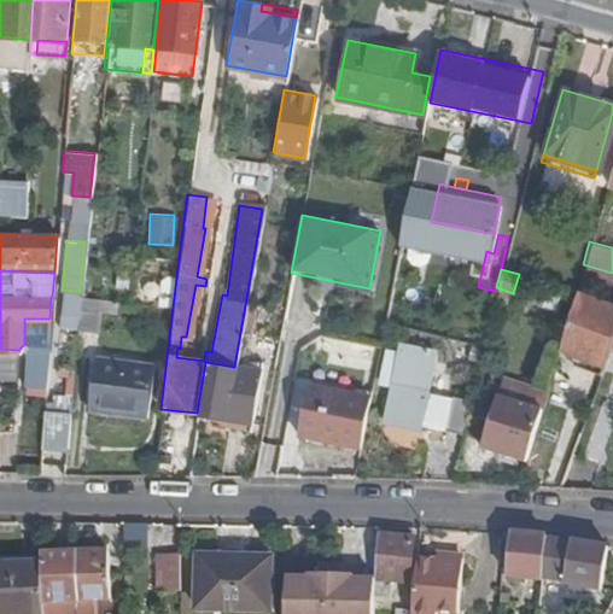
[(612,332),(612,308),(573,293),(558,346),(602,363),(612,332)]
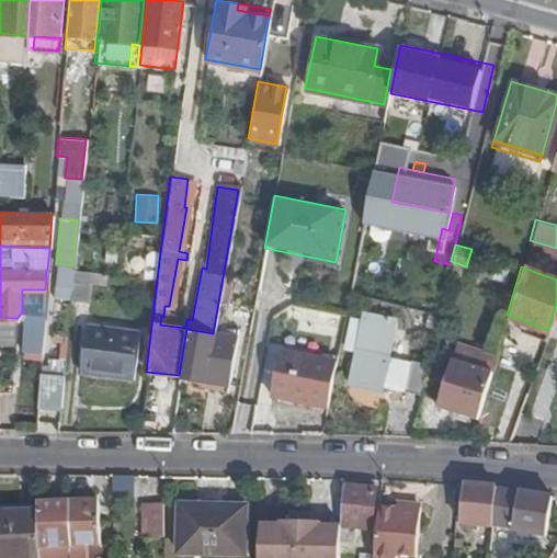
[(103,272),(72,269),(69,299),(86,300),(89,281),(102,283),(103,272)]
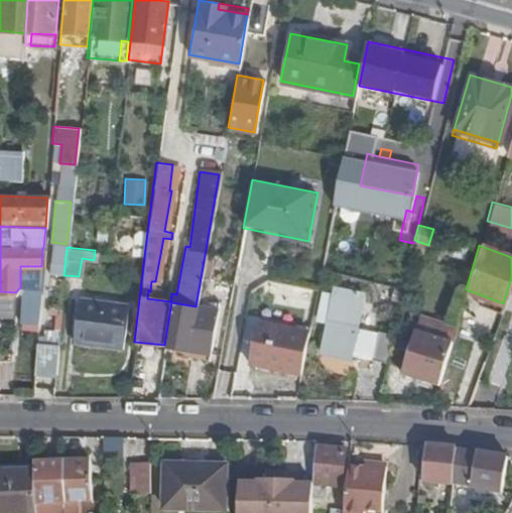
[(40,279),(31,278),(30,292),(39,293),(40,279)]
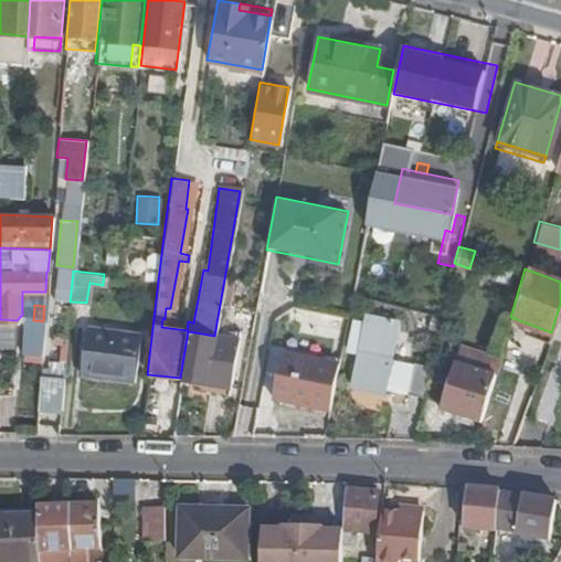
[(397,322),(362,316),(361,320),(356,350),(349,383),(383,390),(383,389),(404,393),(411,362),(390,358),(397,322)]
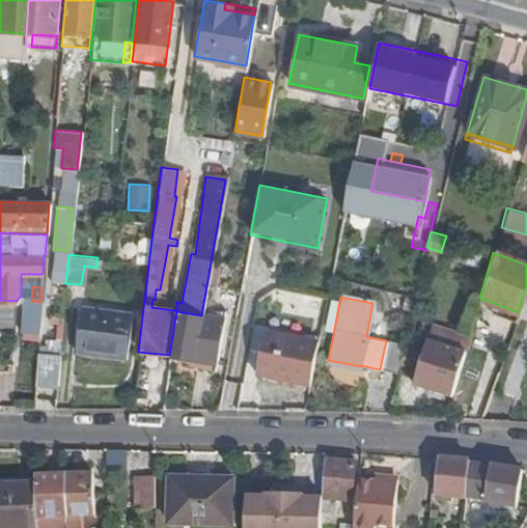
[(339,301),(330,300),(325,327),(334,329),(339,301)]
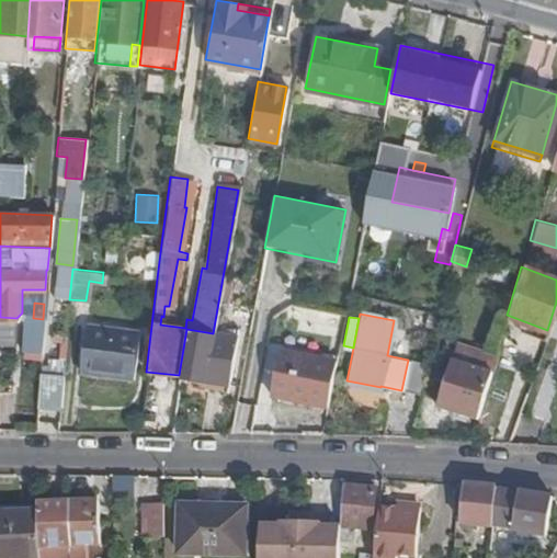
[(33,318),(23,318),(22,350),(41,351),(43,319),(33,318)]
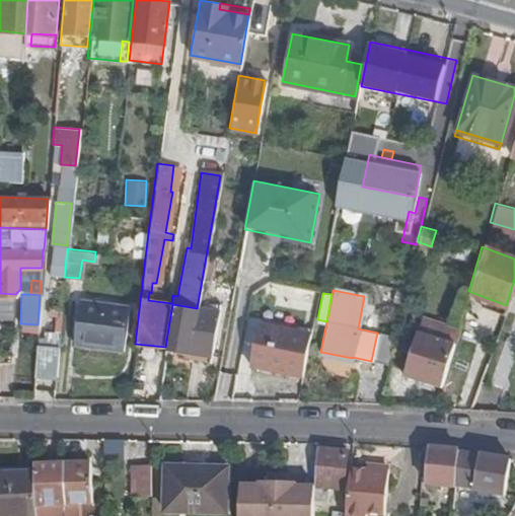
[(127,306),(78,300),(72,344),(122,350),(127,306)]
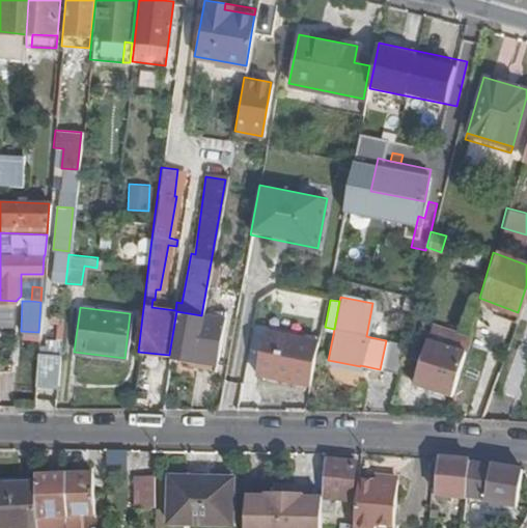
[(201,315),(176,311),(169,355),(215,363),(223,320),(201,315)]
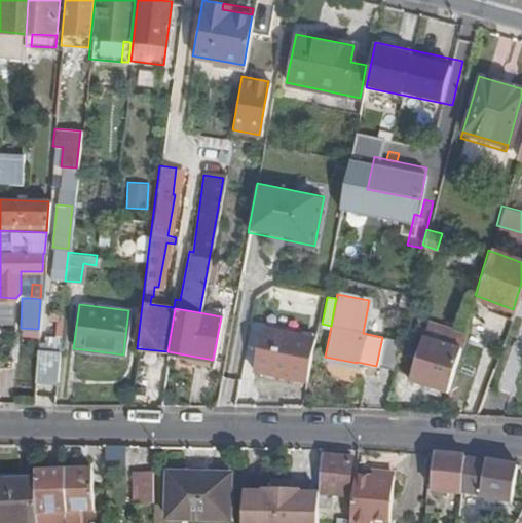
[(462,332),(425,321),(421,335),(458,346),(462,332)]
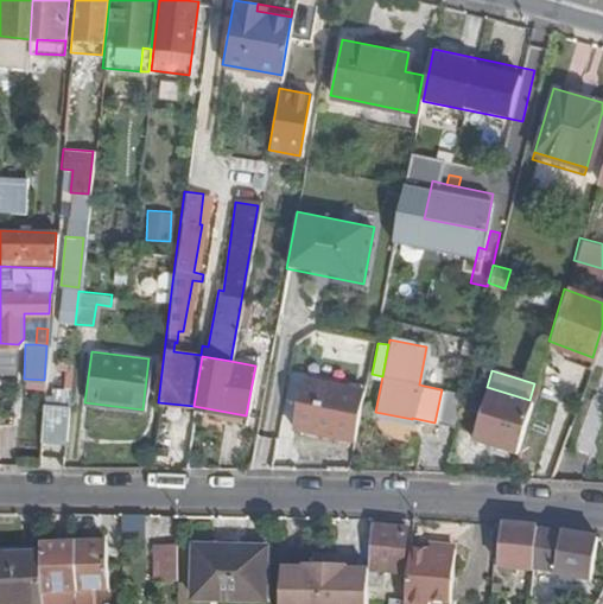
[(362,389),(300,377),(291,426),(353,439),(362,389)]
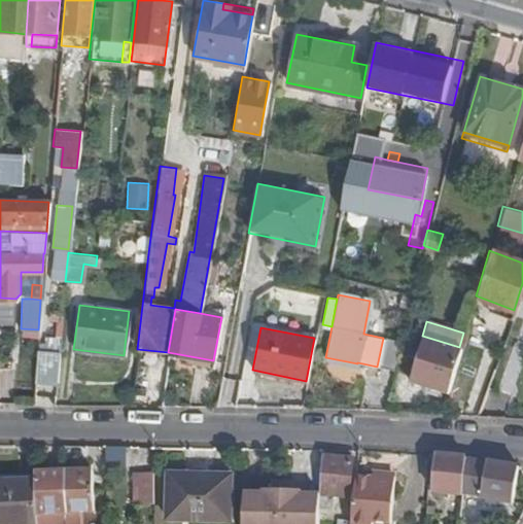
[(459,347),(422,336),(408,381),(447,392),(460,347),(459,347)]
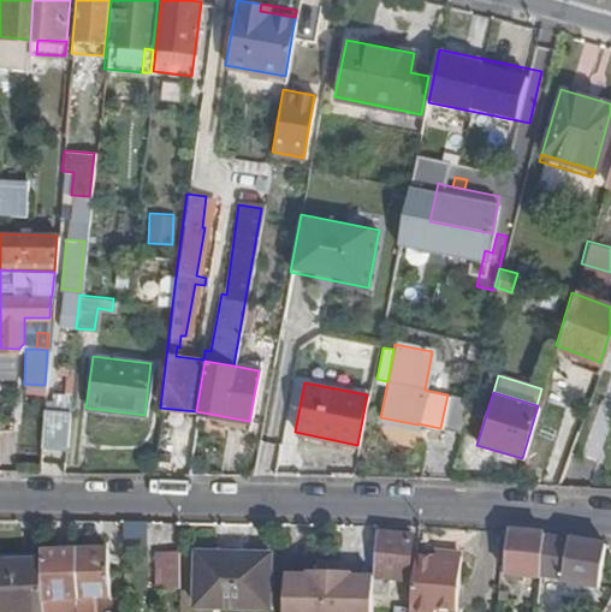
[(464,399),(449,396),(442,427),(457,431),(464,399)]
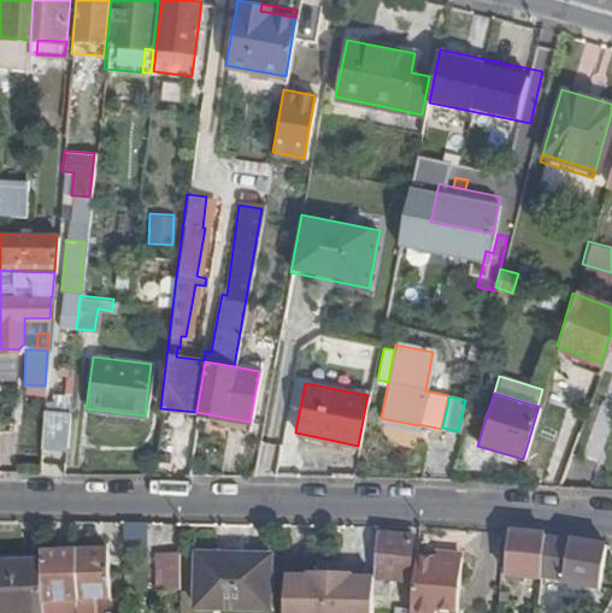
[(69,411),(43,408),(41,442),(65,444),(69,411)]
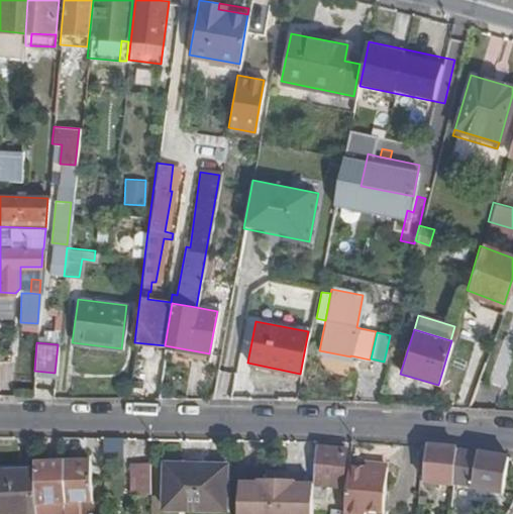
[(209,353),(165,345),(164,352),(208,361),(209,353)]
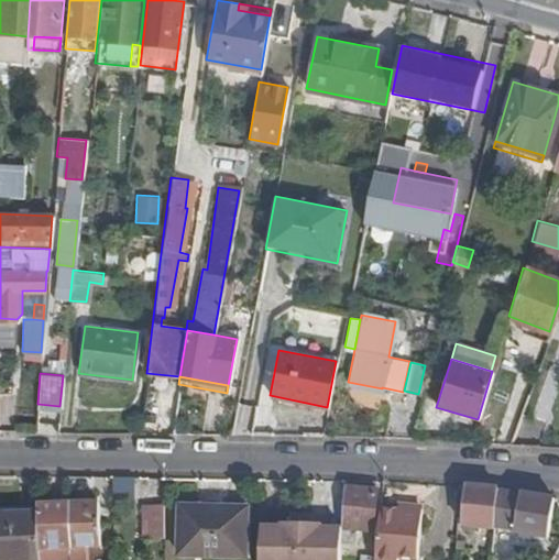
[(374,486),(342,483),(339,526),(370,529),(374,486)]
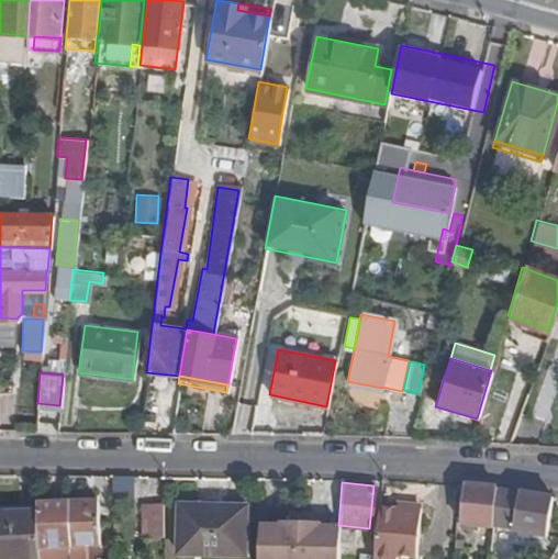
[(494,485),(462,482),(459,521),(491,524),(494,485)]
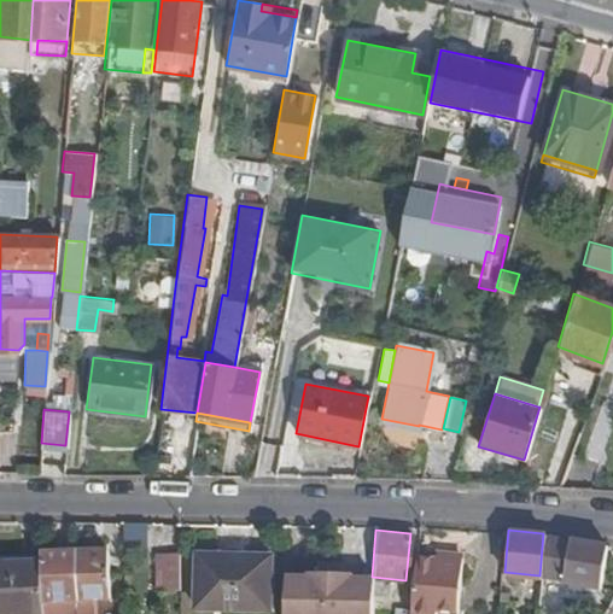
[(605,544),(543,533),(539,576),(599,585),(605,544)]
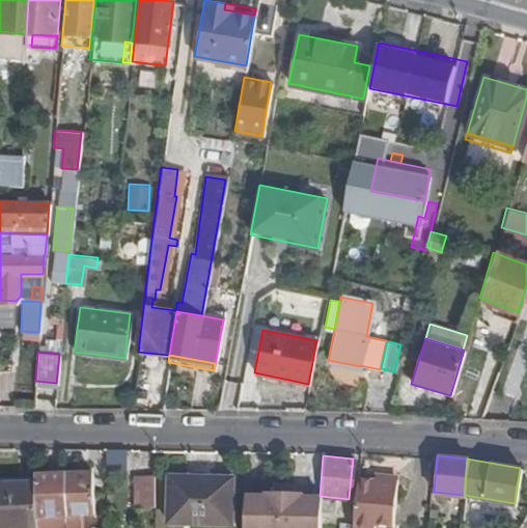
[(90,471),(63,472),(64,527),(79,527),(79,513),(92,512),(90,471)]
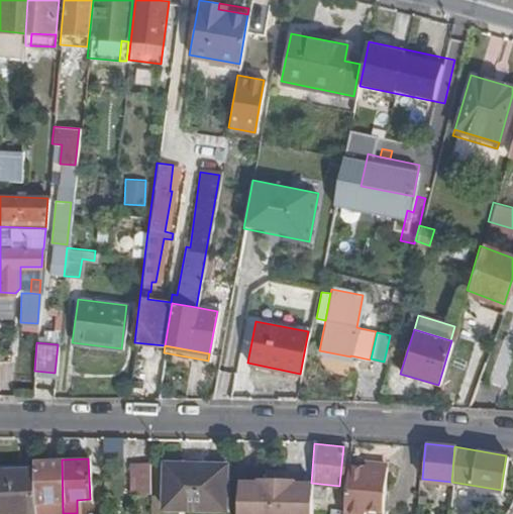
[(63,513),(62,459),(32,460),(32,469),(34,513),(63,513)]
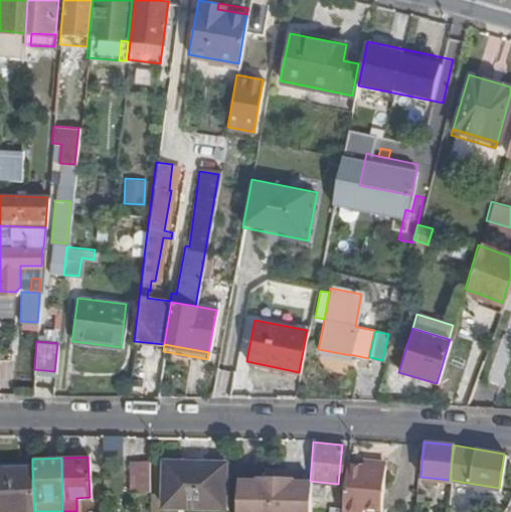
[(224,462),(162,460),(160,505),(222,507),(224,462)]
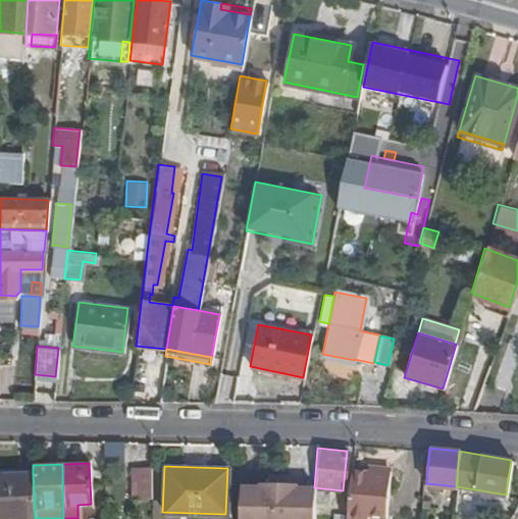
[(149,467),(130,467),(131,498),(150,497),(149,467)]
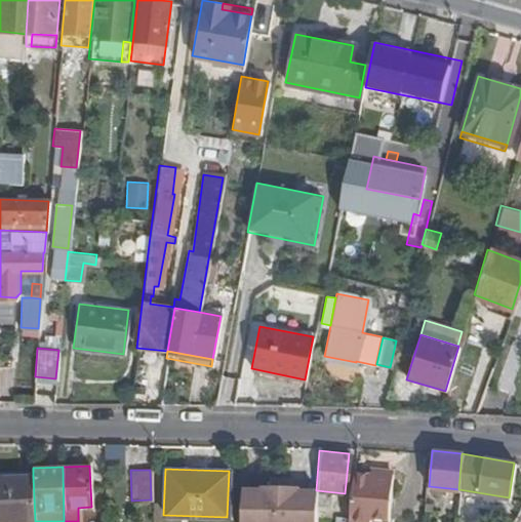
[(368,473),(352,472),(348,518),(347,521),(386,521),(392,472),(369,470),(368,473)]
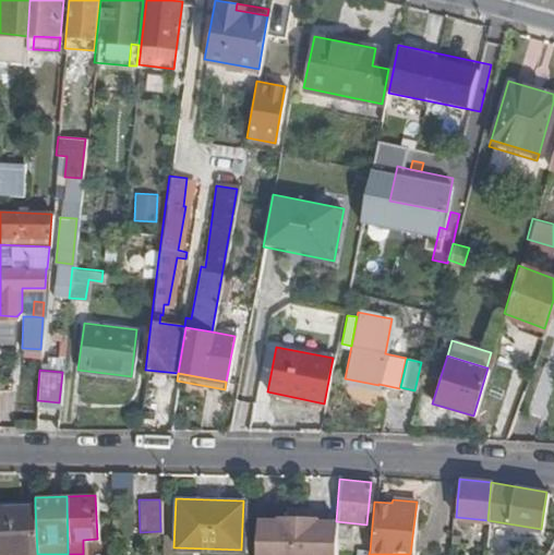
[(35,506),(0,507),(0,554),(23,554),(37,554),(35,506)]
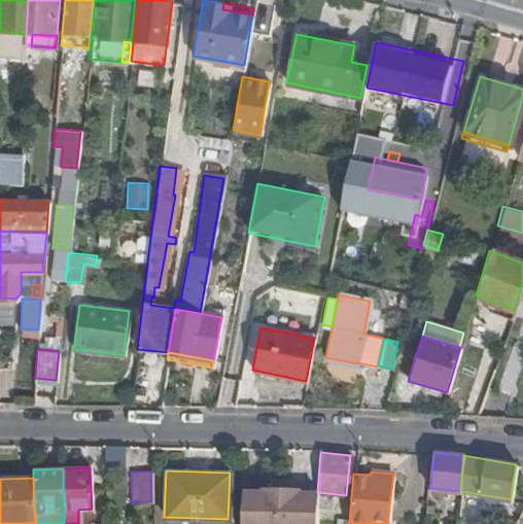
[(288,479),(271,479),(270,488),(288,489),(288,479)]
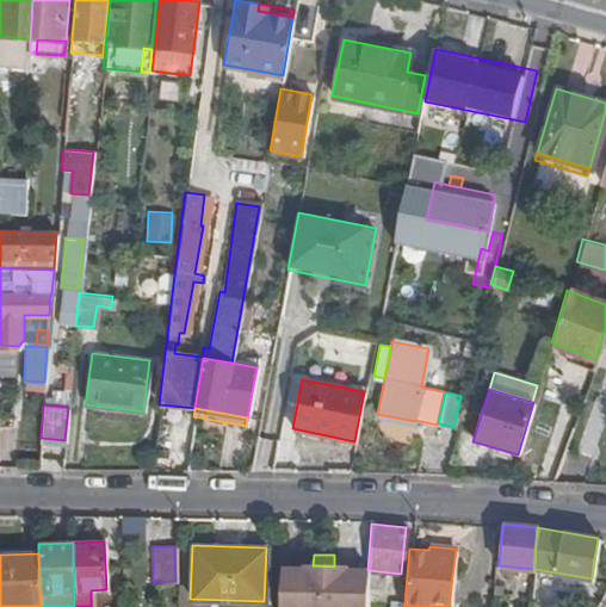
[(303,568),(279,568),(278,606),(365,606),(368,570),(345,569),(345,567),(334,567),(313,565),(303,565),(303,568)]
